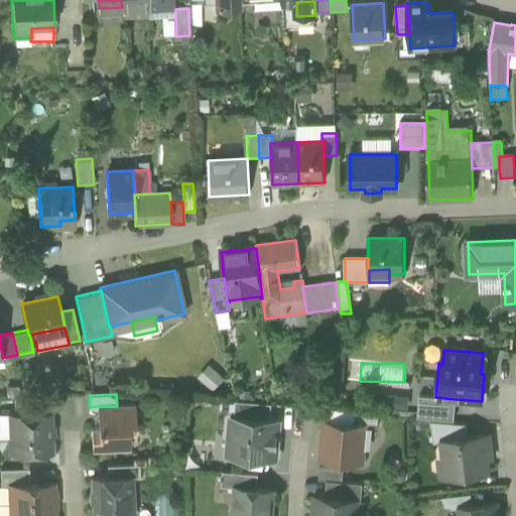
[(14,398),(14,413),(50,412),(49,396),(27,397),(14,398)]
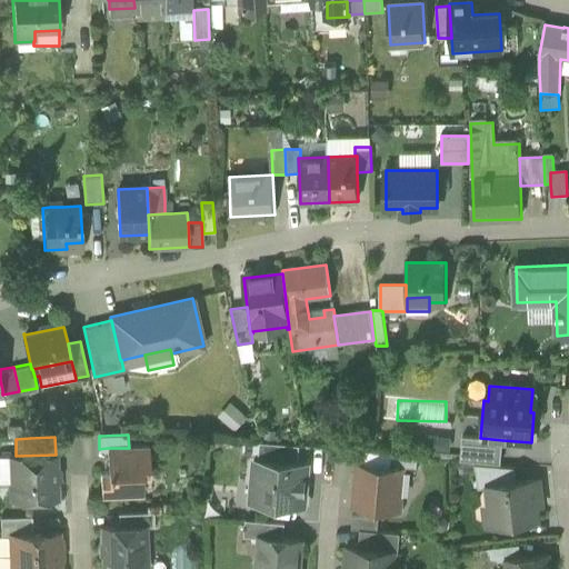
[(461,460),(501,463),(502,440),(480,438),(463,437),(461,460)]
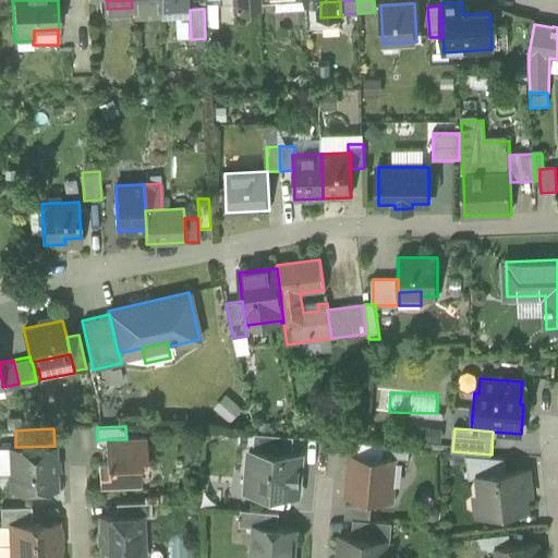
[(253,451),(292,455),(294,437),(255,434),(253,451)]
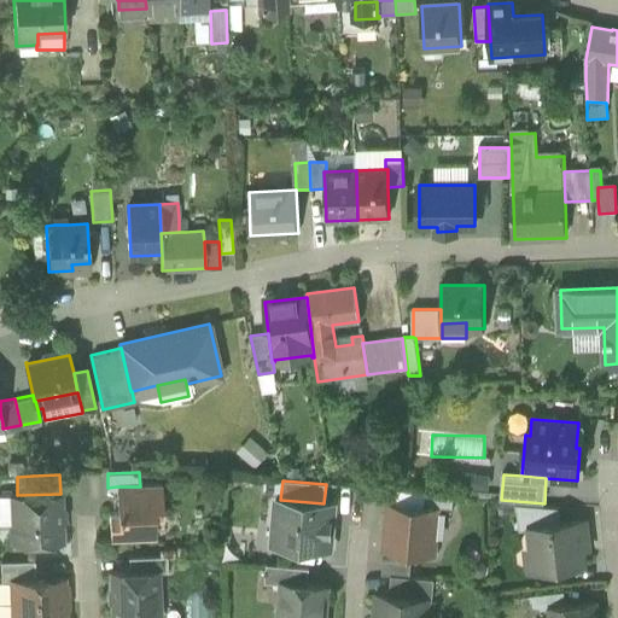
[(109,513),(110,537),(155,536),(155,516),(163,516),(162,485),(140,487),(116,487),(117,512),(109,513)]
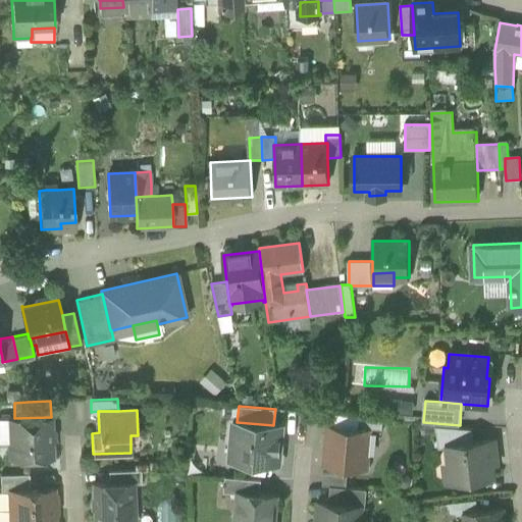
[(370,429),(382,430),(383,419),(360,416),(358,428),(370,429)]
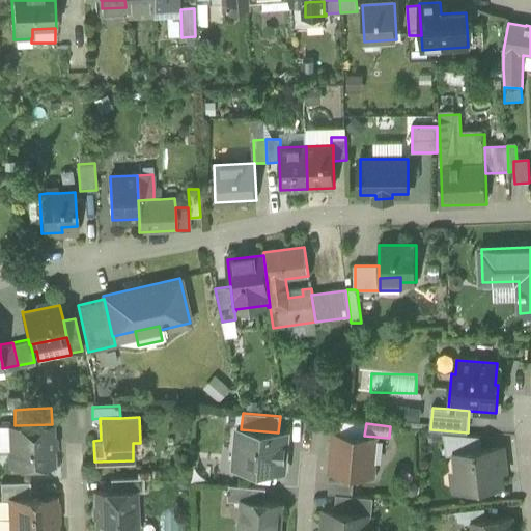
[(8,465),(15,470),(25,469),(27,467),(53,466),(52,424),(15,425),(10,425),(10,449),(8,451),(8,465)]
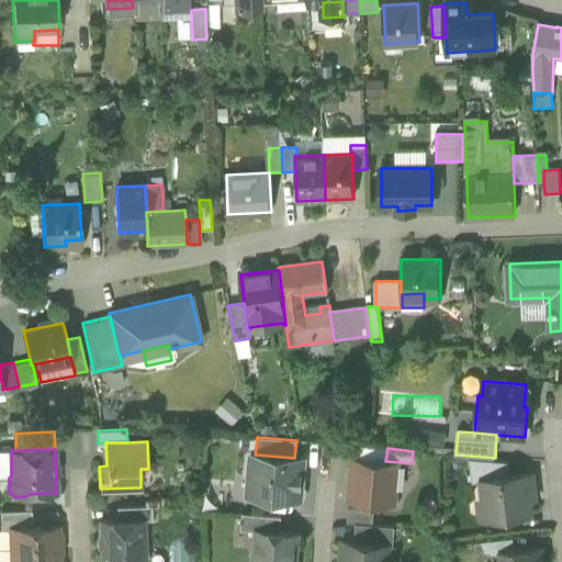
[(253,453),(250,480),(257,481),(255,496),(300,499),(303,458),(294,458),(255,454),(253,453)]
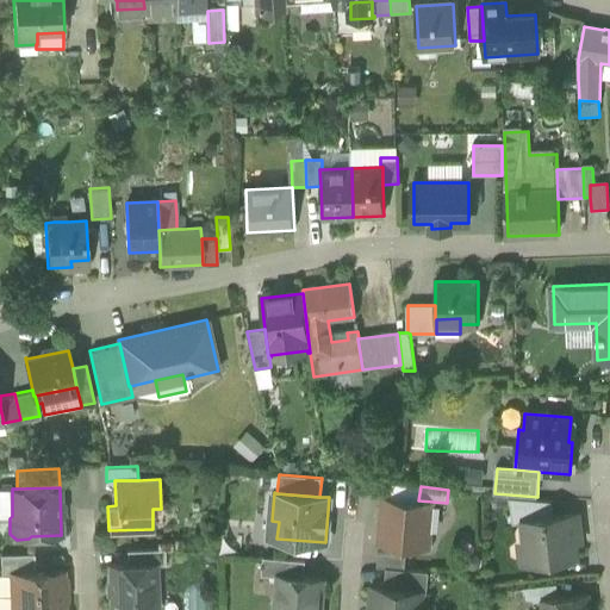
[(378,545),(429,549),(433,502),(418,500),(383,498),(378,545)]
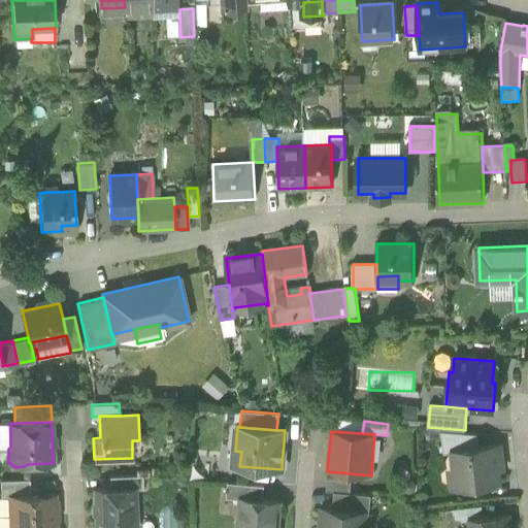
[(441,432),(444,454),(452,453),(452,451),(480,448),(477,435),(441,432)]
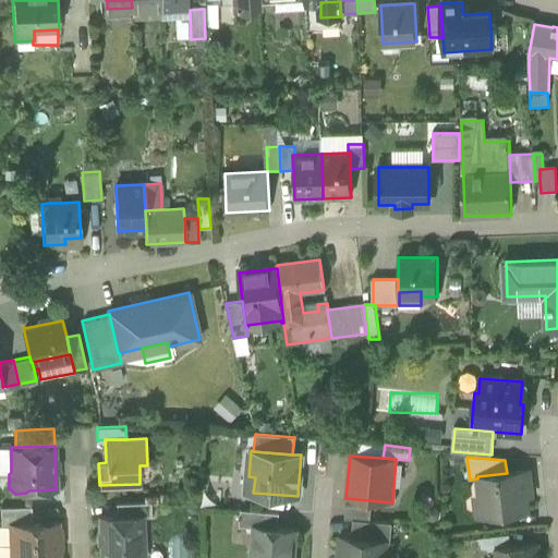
[(486,499),(487,514),(529,510),(528,499),(525,486),(531,485),(530,471),(507,473),(477,476),(477,478),(470,480),(471,496),(480,495),(481,499),(486,499)]
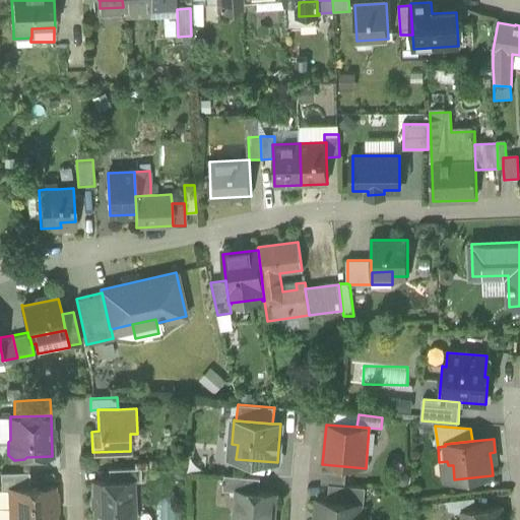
[(441,481),(454,479),(453,465),(448,465),(447,461),(439,462),(441,481)]
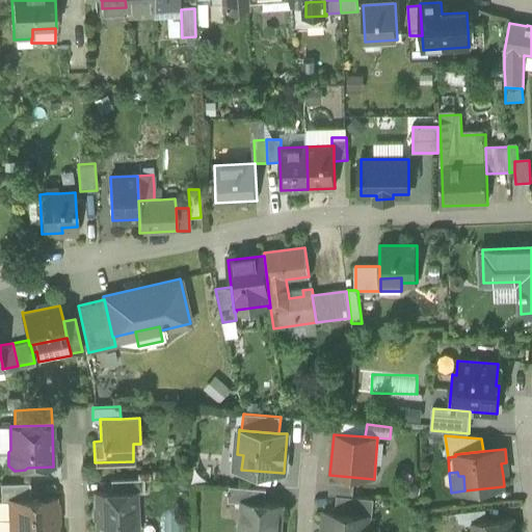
[(135,490),(135,491),(143,491),(143,478),(110,479),(110,491),(135,490)]
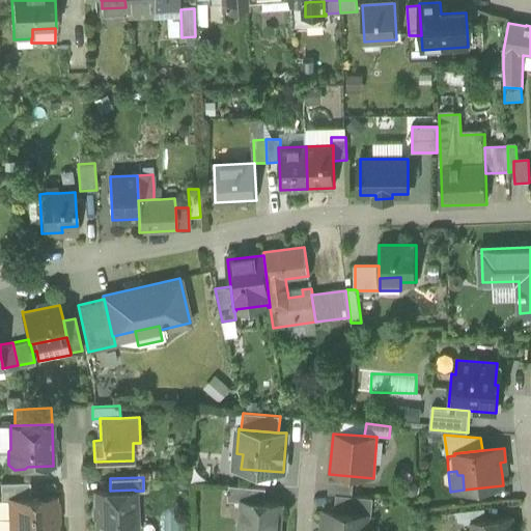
[(0,482),(1,500),(10,500),(10,499),(30,498),(29,481),(0,482)]
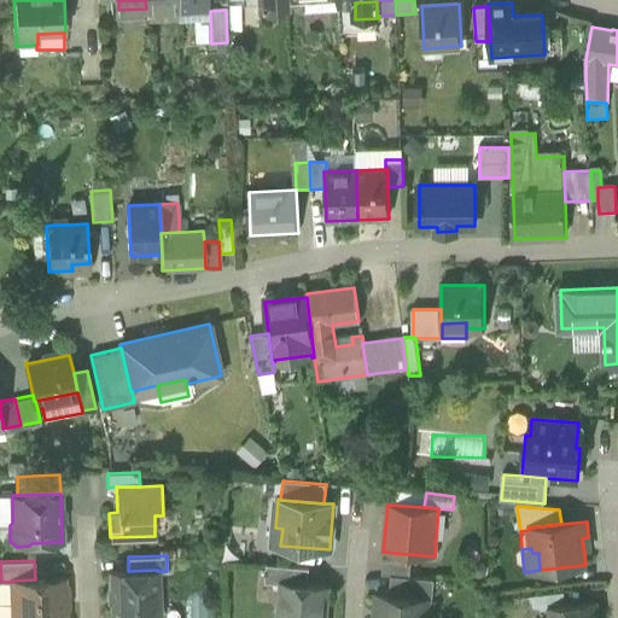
[(382,575),(391,576),(410,577),(412,563),(383,560),(382,575)]
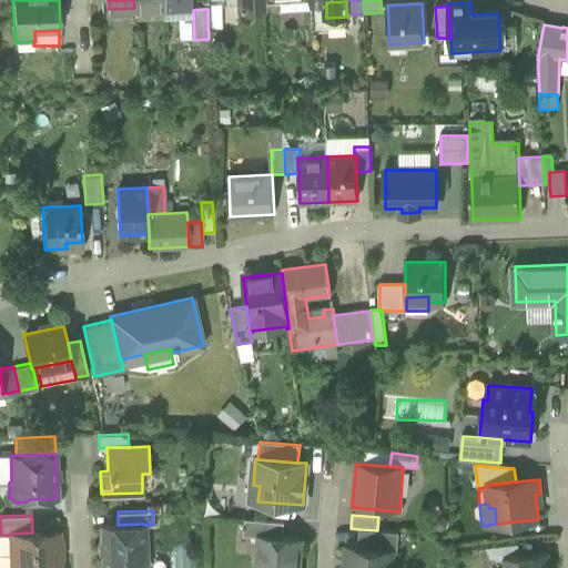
[(261,536),(283,538),(285,523),(245,518),(243,535),(261,537),(261,536)]
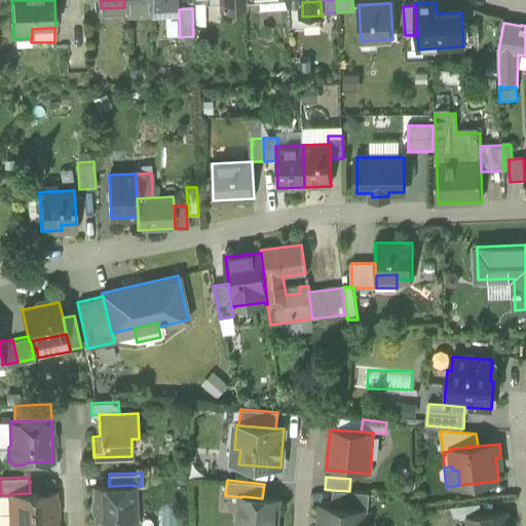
[(129,525),(129,511),(135,511),(134,486),(134,485),(109,486),(95,487),(96,525),(129,525)]
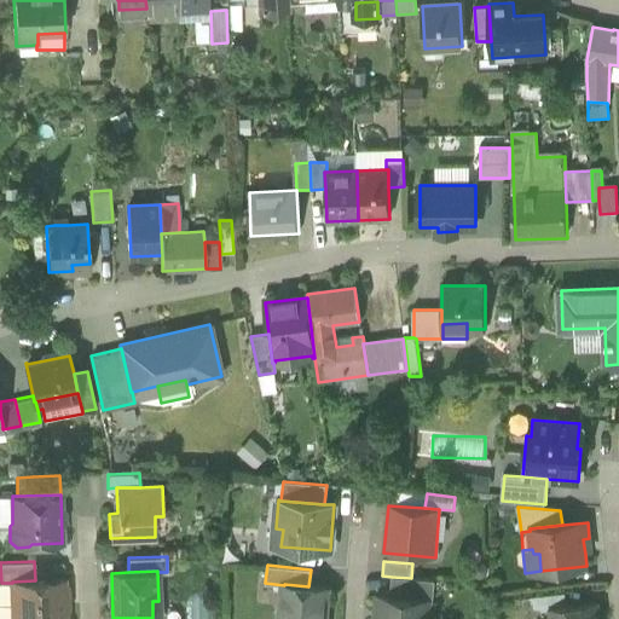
[(435,580),(411,578),(392,577),(389,597),(428,601),(428,602),(433,602),(435,580)]
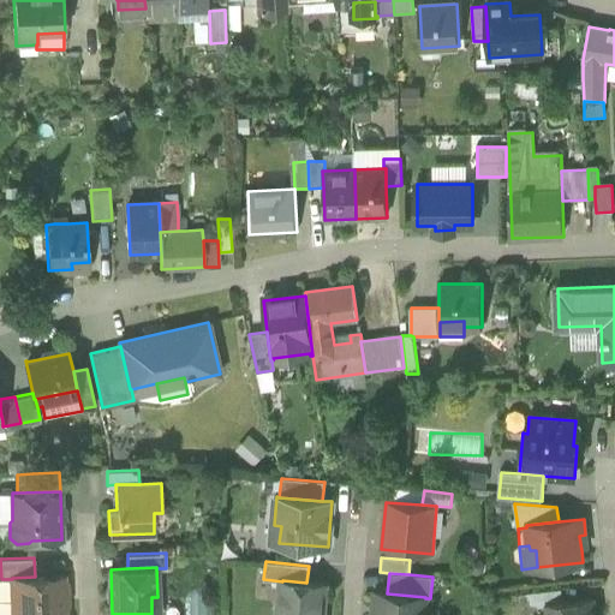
[(64,614),(64,575),(35,577),(12,578),(12,579),(12,614),(64,614)]
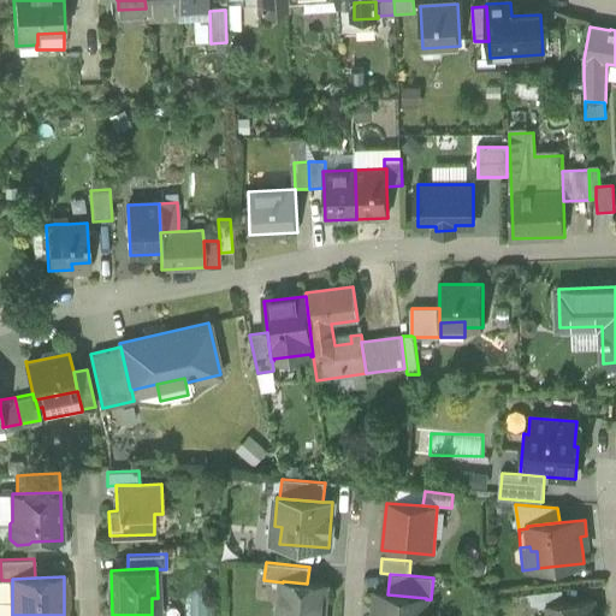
[(278,615),(323,615),(325,585),(307,584),(283,581),(283,582),(278,615)]
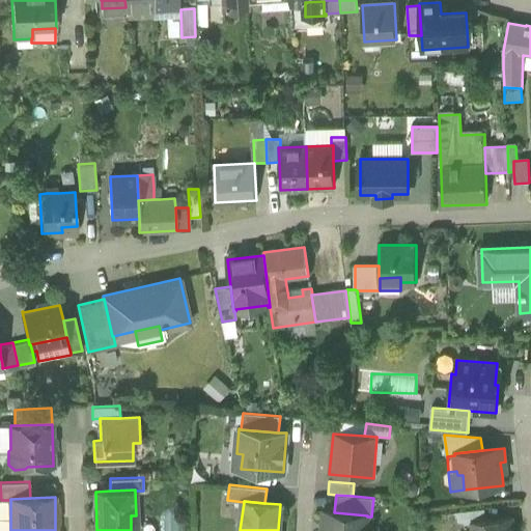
[(324,530),(368,530),(369,529),(366,528),(367,516),(367,515),(334,512),(326,511),(324,530)]
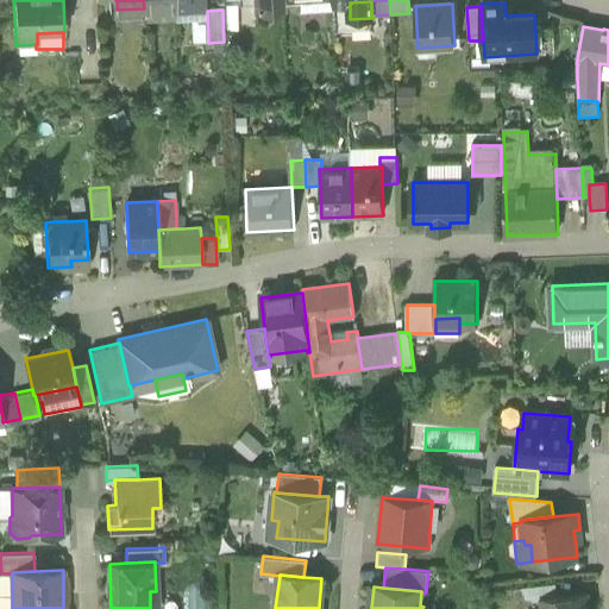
[(588,608),(586,594),(542,598),(542,608),(588,608)]
